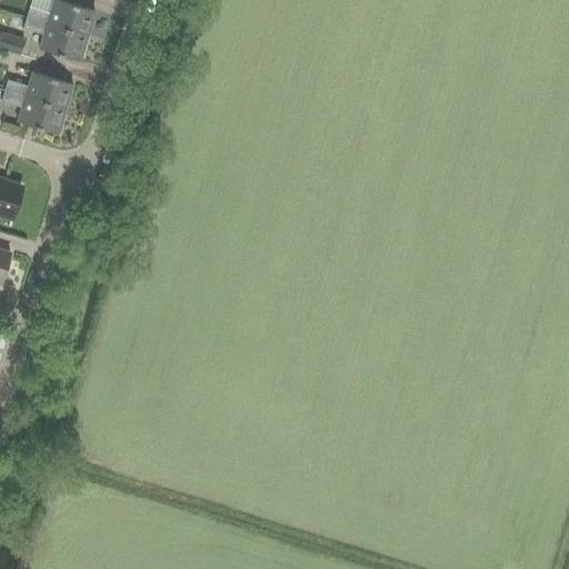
[(27,18),(87,37),(95,11),(56,0),(53,0),(50,13),(29,8),(27,18)]
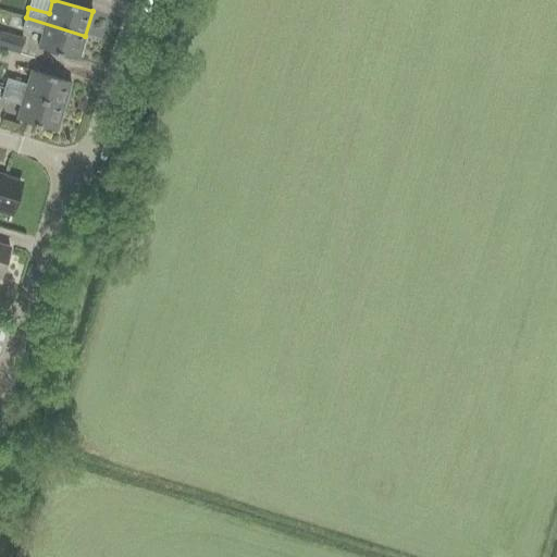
[(78,60),(85,36),(26,17),(23,28),(42,34),(38,48),(78,60)]
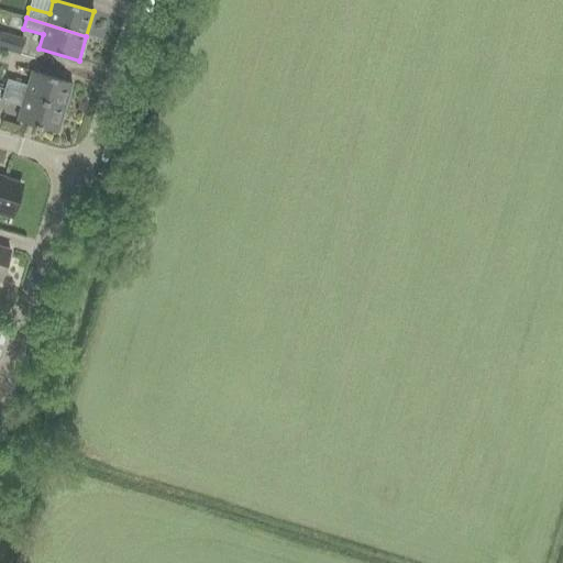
[(0,47),(21,54),(25,41),(0,33),(0,32),(0,47)]
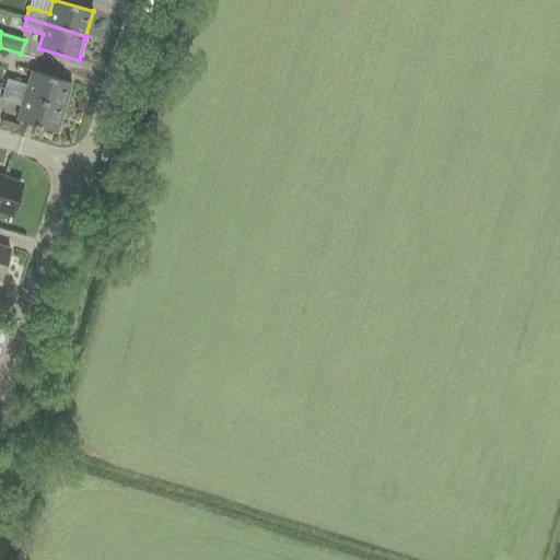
[(4,90),(65,108),(71,83),(32,71),(27,85),(8,79),(4,90)]
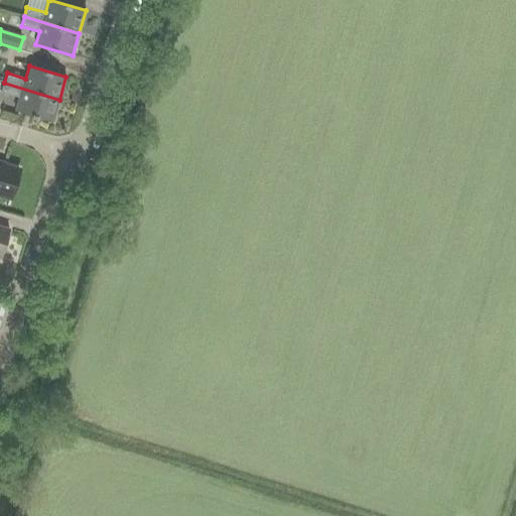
[(52,122),(59,100),(4,83),(1,93),(19,98),(16,111),(52,122)]
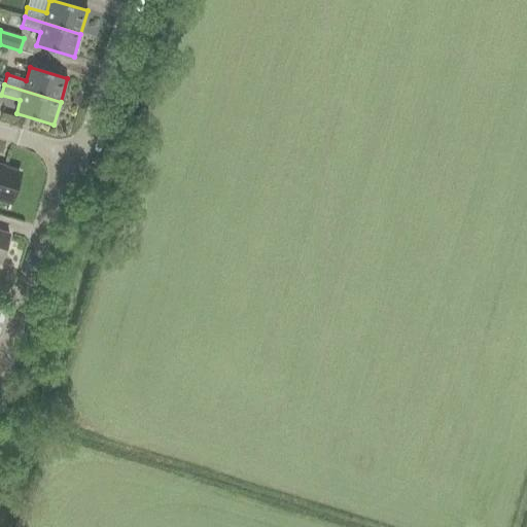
[(0,199),(10,203),(20,173),(0,167),(0,199)]
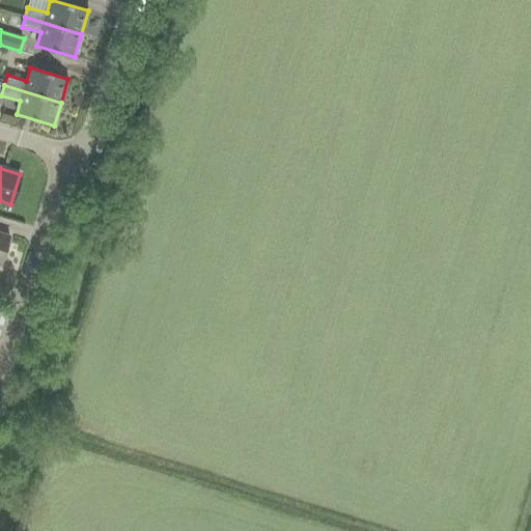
[(0,263),(1,264),(9,235),(0,232),(0,263)]
